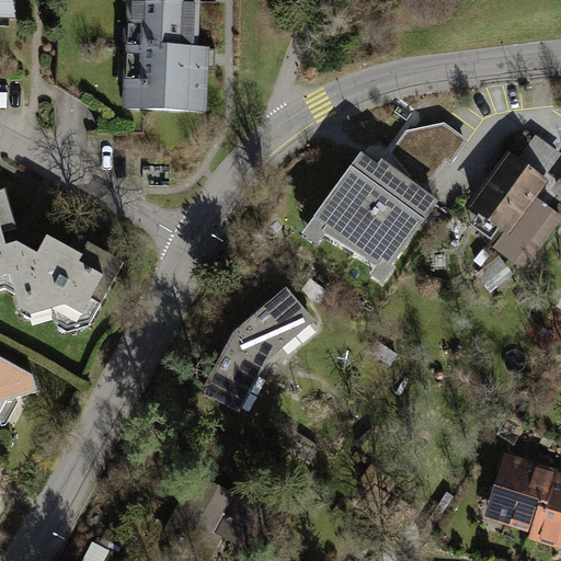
[(0,0),(0,19),(15,19),(15,0),(0,0)]
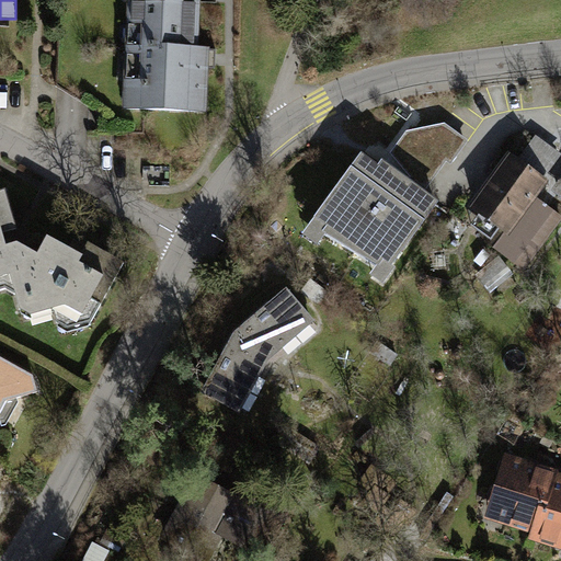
[(195,1),(158,0),(125,0),(123,111),(206,113),(209,47),(198,47),(201,1),(195,1)]
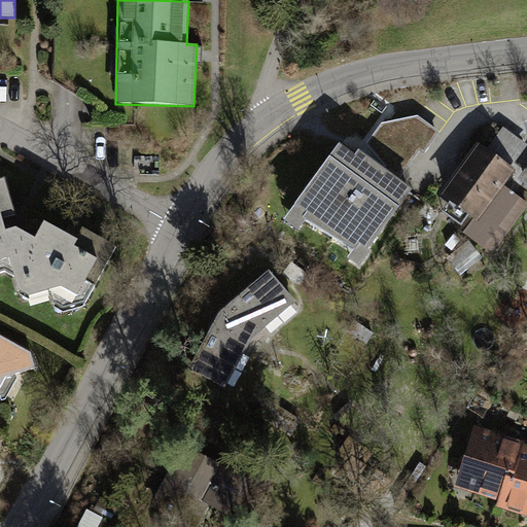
[(436,154),(436,117),(382,117),(382,150),(400,150),(400,153),(436,154)]
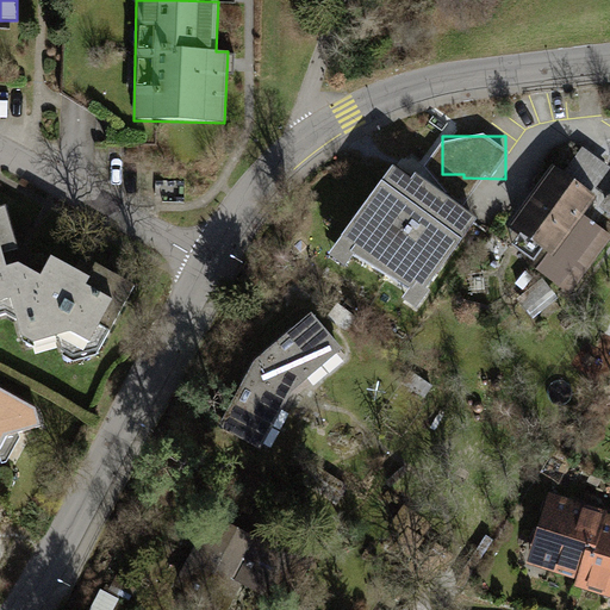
[(553,165),(508,224),(548,253),(536,271),(570,294),(609,240),(609,232),(585,216),(598,199),(591,193),(609,169),(609,168),(583,148),(564,173),(553,165)]
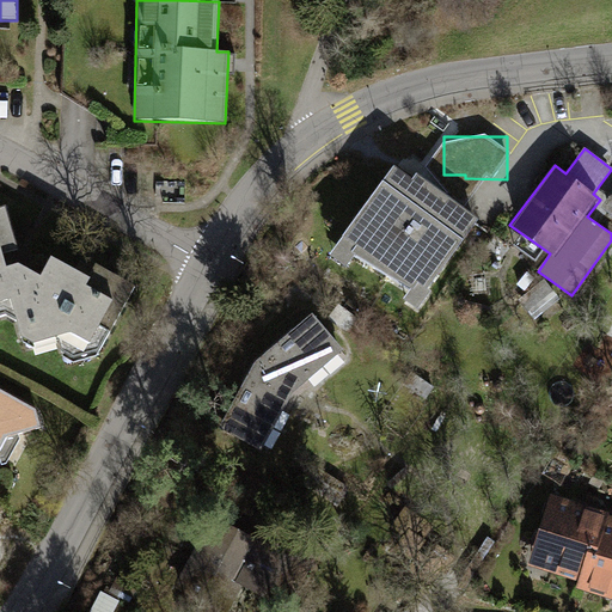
[(395,171),(334,255),(347,264),(356,251),(412,291),(404,301),(418,312),(432,294),(427,291),(476,222),(415,179),(412,183),(395,171)]
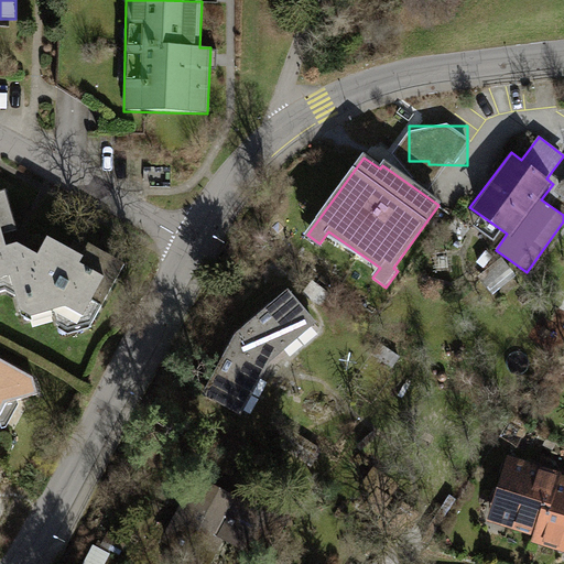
[(563,179),(554,192),(563,198),(563,179)]
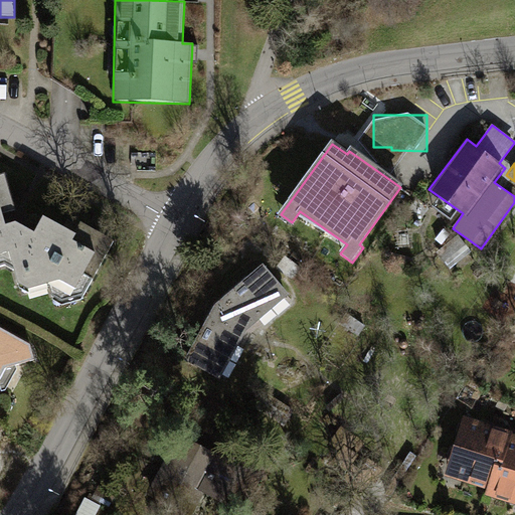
[(0,214),(12,211),(2,173),(0,173),(0,266),(4,265),(11,271),(13,282),(25,291),(47,284),(51,297),(60,304),(81,298),(113,240),(79,222),(73,235),(39,216),(31,233),(12,221),(3,224),(0,215),(0,214)]
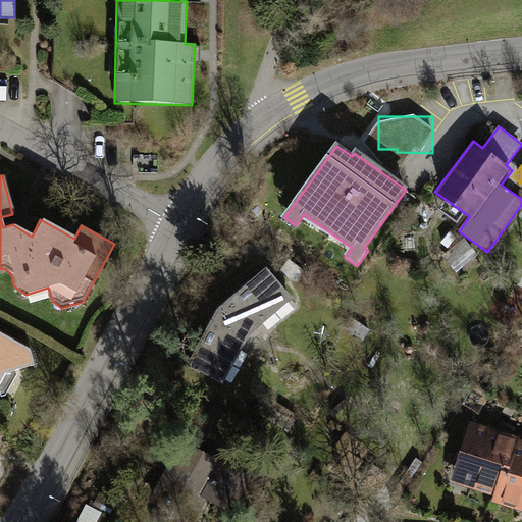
[(292,300),(265,268),(213,312),(185,366),(223,386),(251,333),(292,300)]
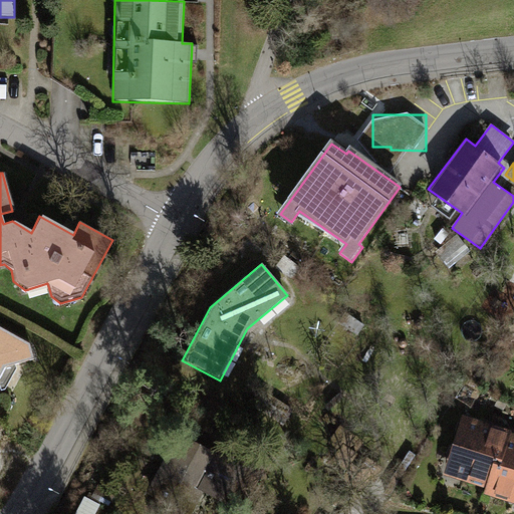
[(29,343),(0,327),(0,375),(4,367),(33,359),(29,343)]
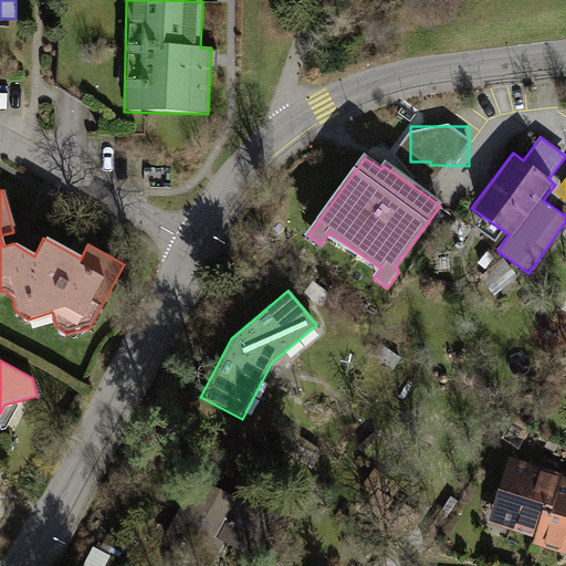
[(558,481),(511,465),(493,520),(541,534),(558,481)]
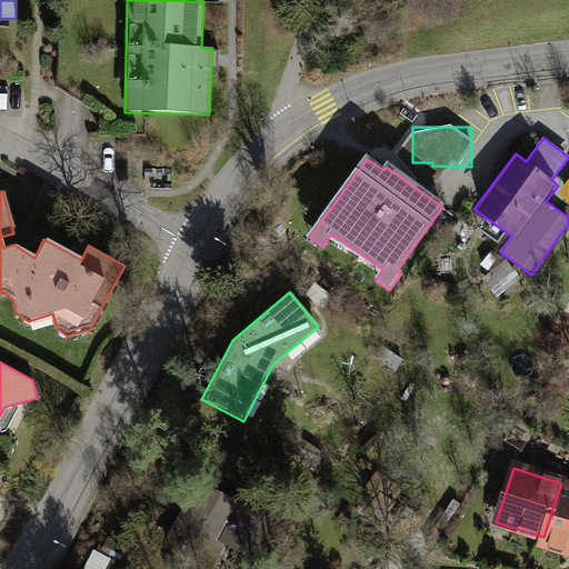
[(238,501),(193,480),(157,558),(179,568),(210,568),(222,546),(253,563),(281,506),(245,486),(238,501)]
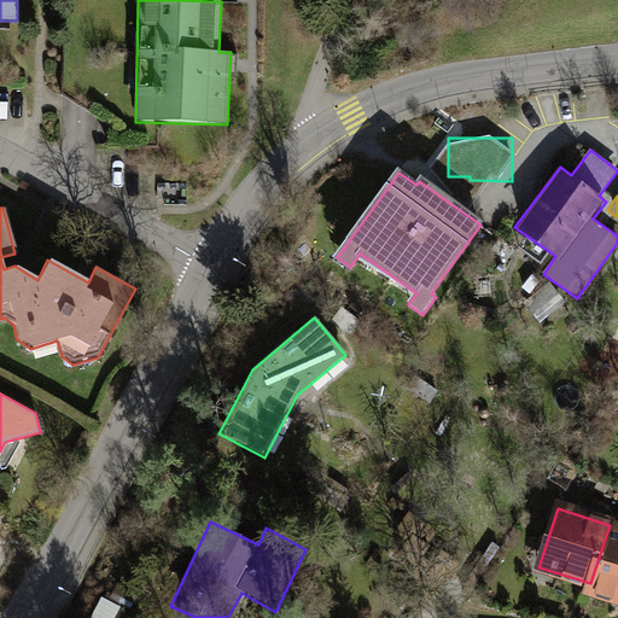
[(617,528),(610,525),(590,583),(589,590),(617,599),(617,528)]
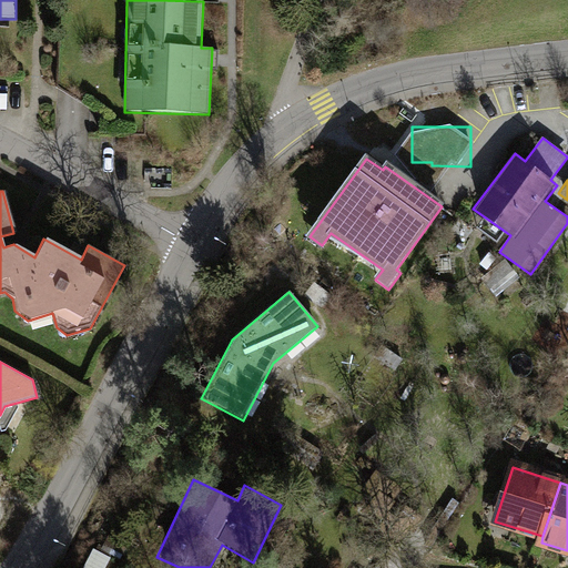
All buildings are outlined.
